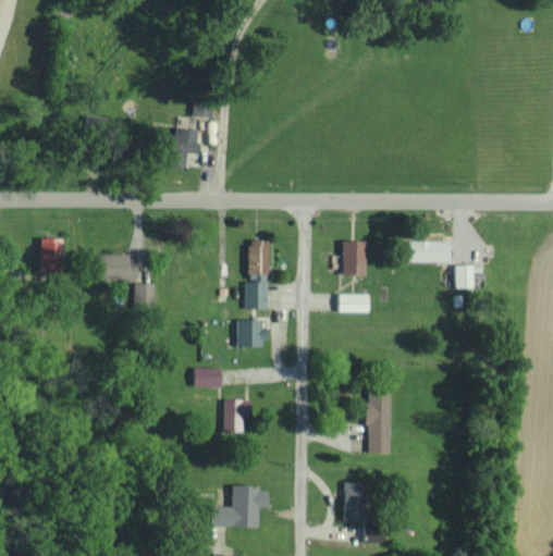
[(194,116),(212,115),(212,102),(194,103),(194,116)]
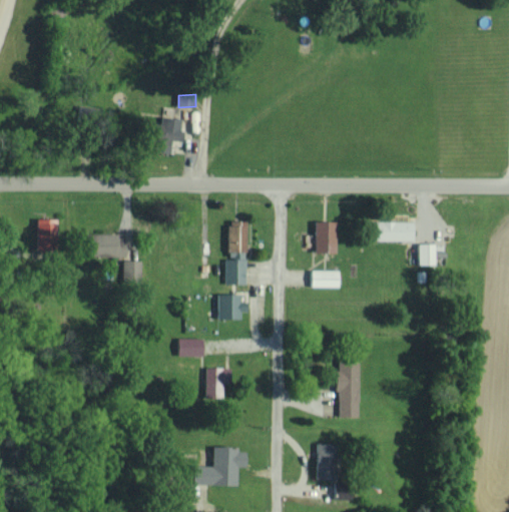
[(152,152),(170,154),(172,140),(181,141),(184,119),(162,116),(161,124),(145,123),(143,133),(154,134),(152,152)]
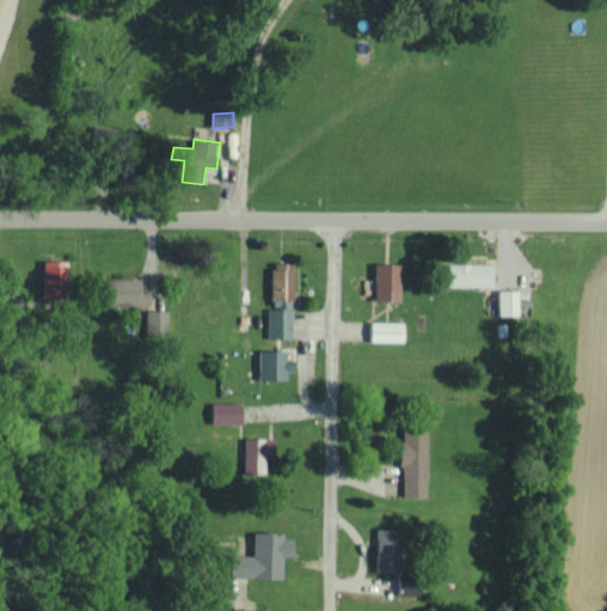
[(68,263),(44,262),(44,276),(67,277),(68,263)]
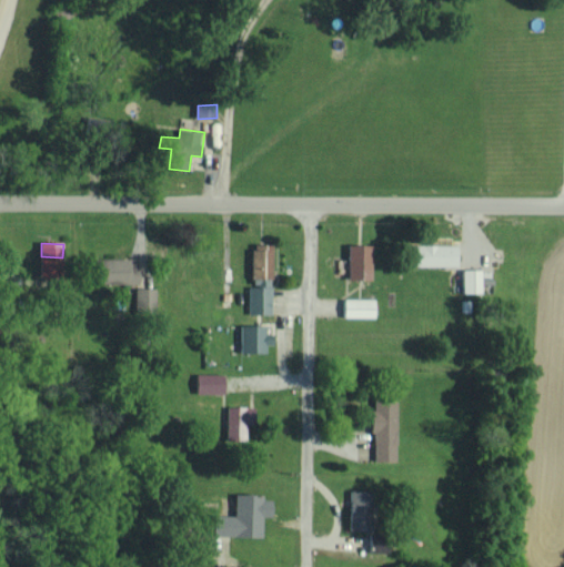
[(251,315),(274,315),(273,245),(253,245),(254,287),(251,287),(251,315)]
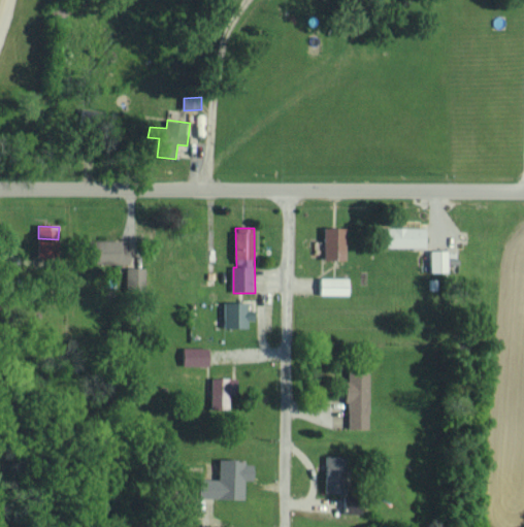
[(324,260),(346,261),(347,229),(325,228),(324,260)]
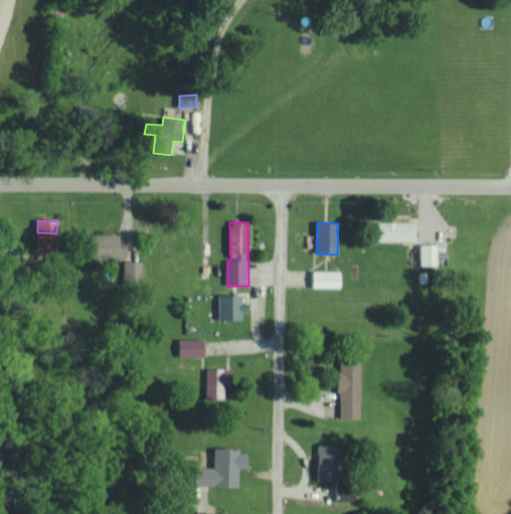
[(416,222),(377,222),(377,241),(416,241),(416,222)]
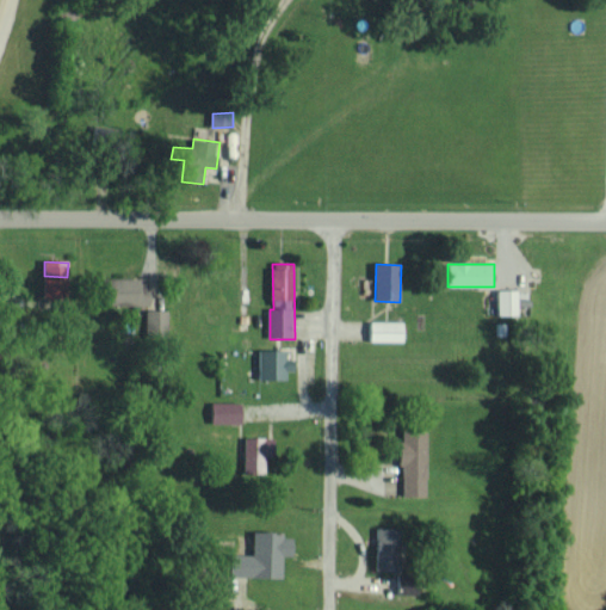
[(150,281),(104,279),(103,306),(150,307),(150,281)]
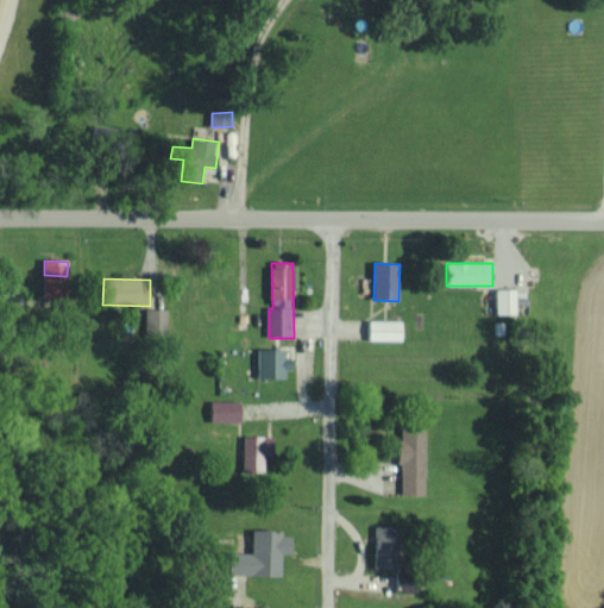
[(498,315),(518,314),(517,290),(497,290),(498,315)]
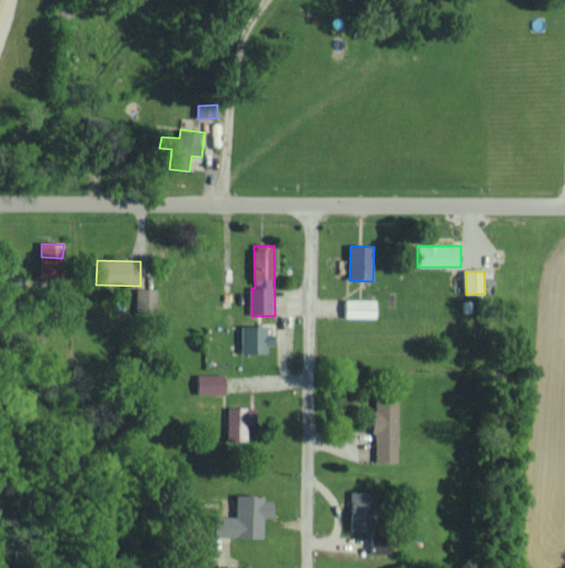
[(158,289),(138,289),(138,312),(158,312),(158,289)]
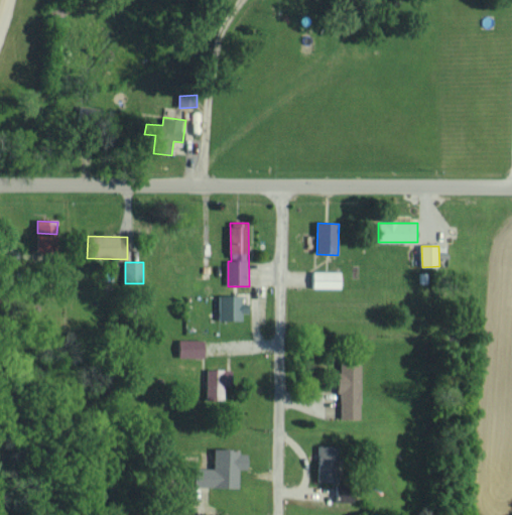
[(313,289),(343,288),(342,271),(313,272),(313,289)]
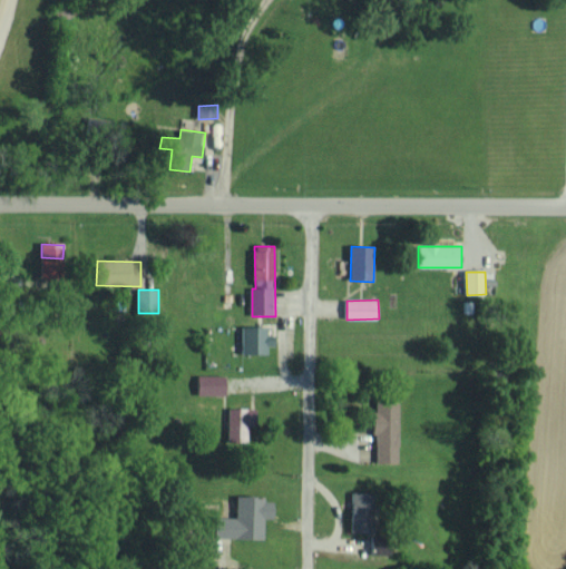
[(269,327),(243,327),(243,355),(269,355),(269,346),(275,346),(275,335),(269,335),(269,327)]
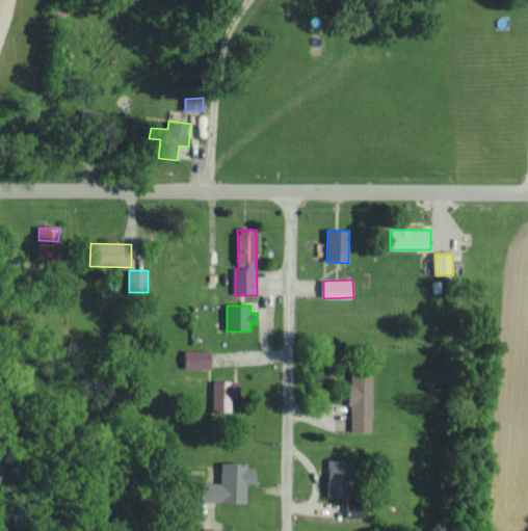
[(211,351),(185,351),(185,370),(210,370),(211,351)]
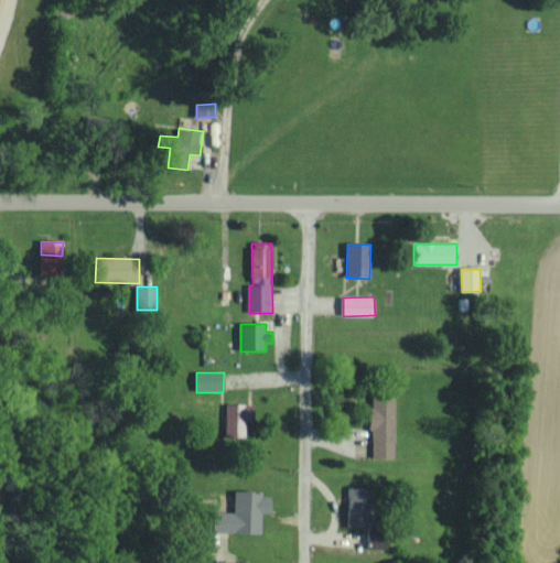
[(372,458),(395,458),(395,398),(372,397),(372,458)]
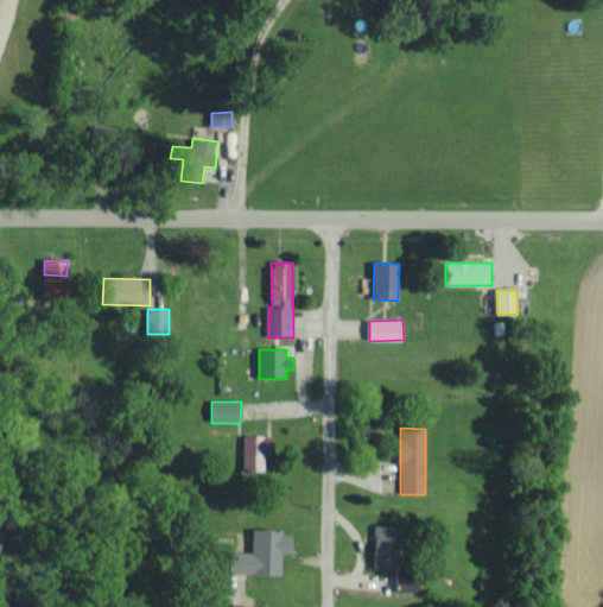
[(266,473),(267,457),(273,457),(273,437),(245,436),(243,473),(266,473)]
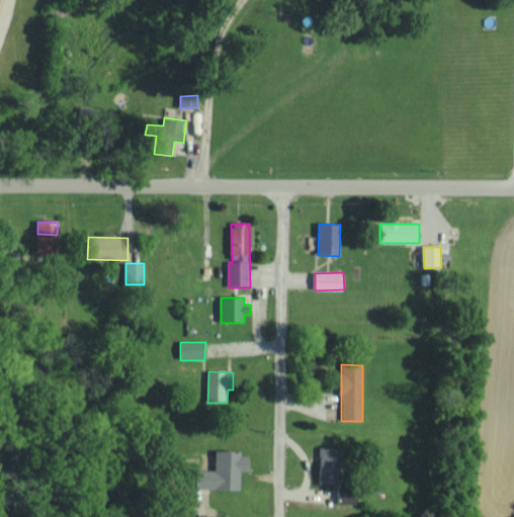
[(340,483),(341,448),(322,447),(320,483),(340,483)]
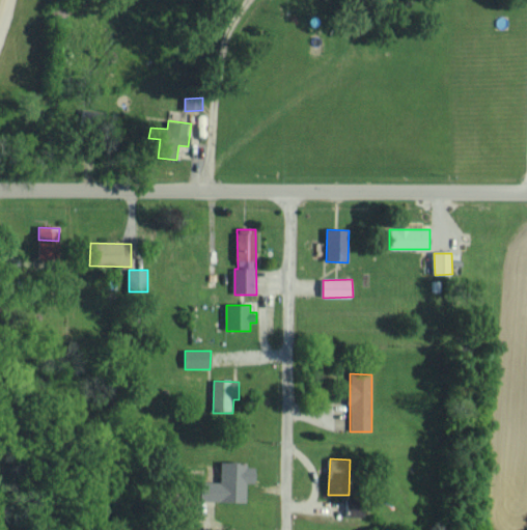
[(200,482),(200,502),(247,503),(247,483),(254,483),(254,465),(221,464),(220,482),(200,482)]
